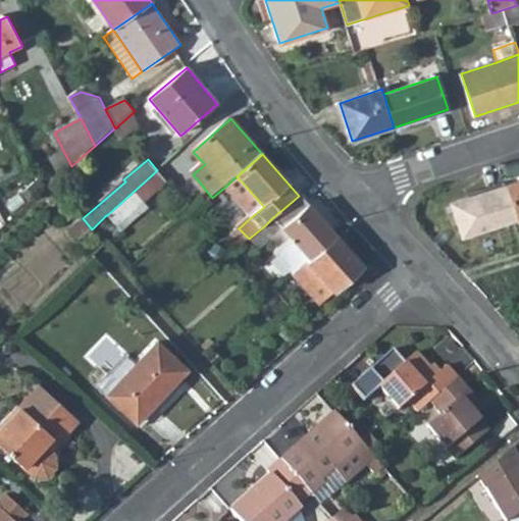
[(157,170),(107,215),(106,215),(120,231),(148,208),(143,202),(167,181),(157,170)]
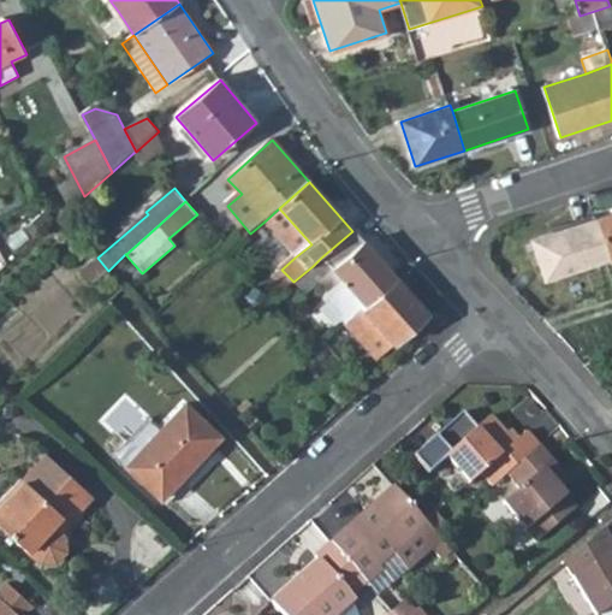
[(279,208),(265,222),(295,258),(312,244),(279,208)]
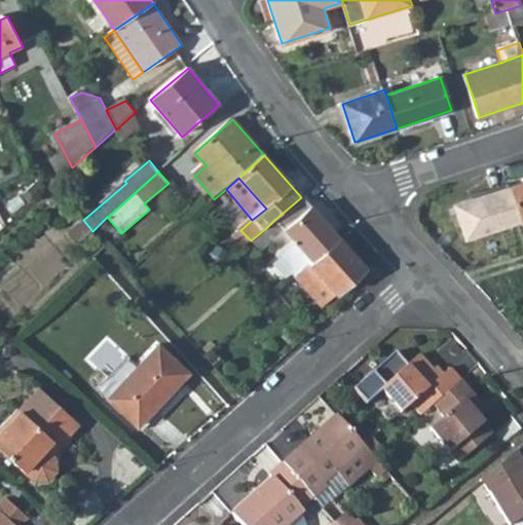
[(521,224),(522,223),(522,182),(510,187),(520,220),(521,224)]
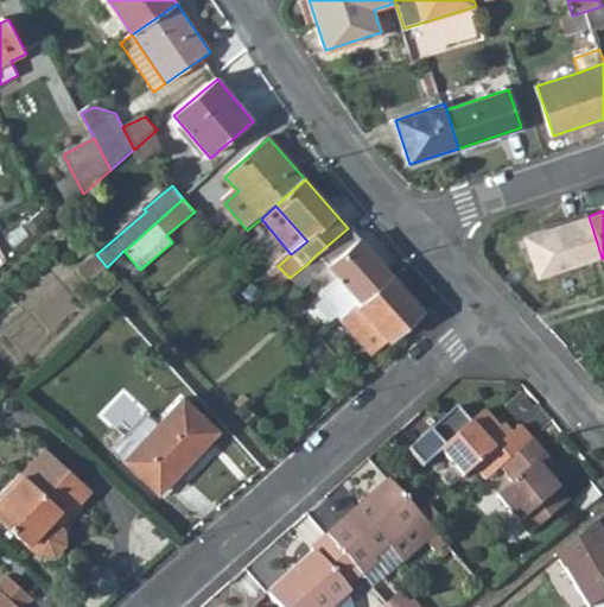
[(538,276),(601,254),(589,216),(526,236),(538,276)]
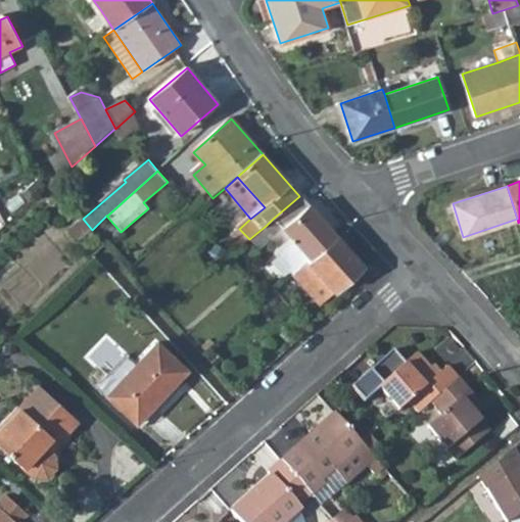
[(293,277),(336,238),(323,224),(299,196),(273,219),(289,239),(274,252),(293,277)]
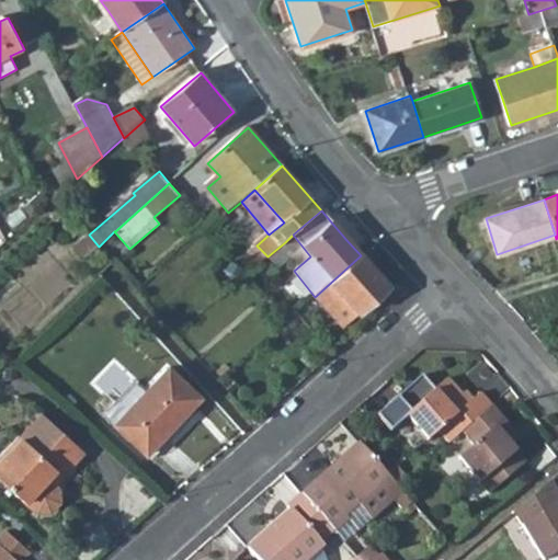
[(266,258),(276,270),(295,253),(285,242),(268,256),(266,258)]
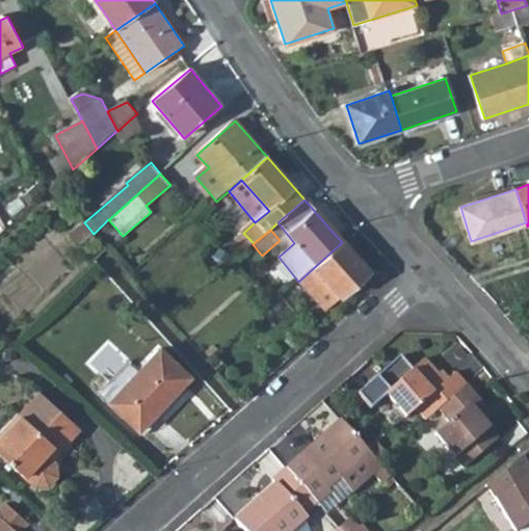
[(326,313),(370,273),(342,242),(298,282),(326,313)]
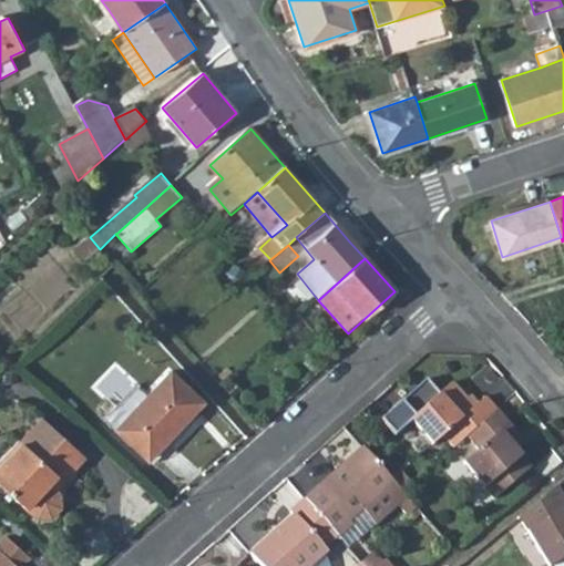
[(202,402),(171,372),(116,429),(147,459),(202,402)]
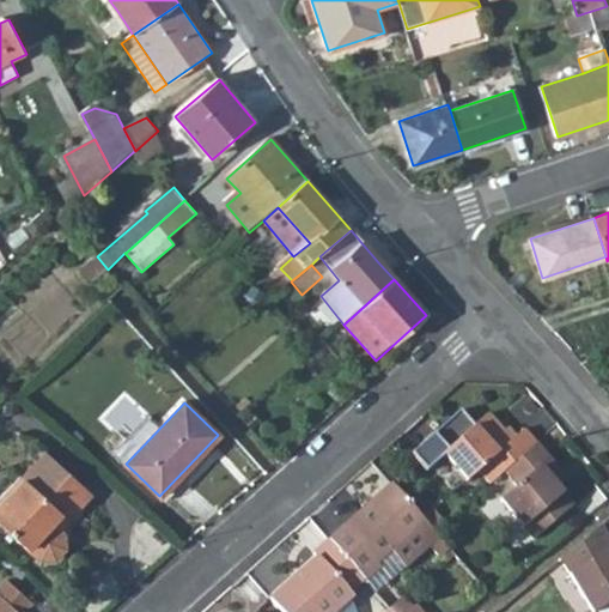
[(507,468),(539,440),(527,426),(516,436),(493,411),(479,424),(466,408),(416,452),(430,467),(446,452),(473,479),(483,470),(493,482),(506,470),(507,468)]
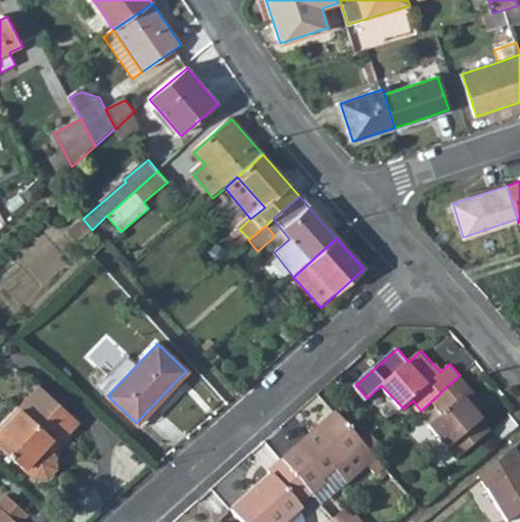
[(474,409),(482,401),(460,375),(433,399),(432,400),(442,412),(429,424),(459,457),(491,428),(474,409)]
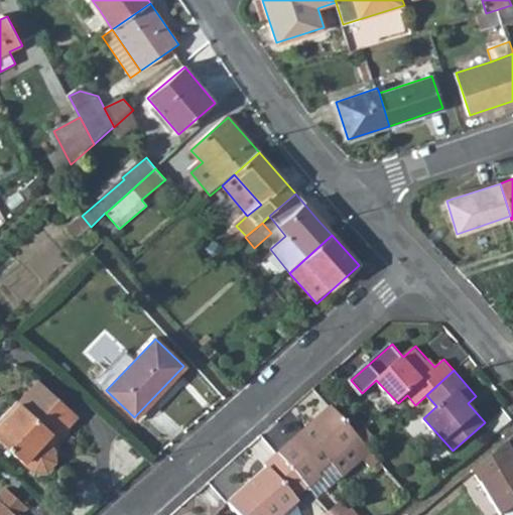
[(79,417),(40,381),(0,422),(0,440),(28,468),(32,471),(36,472),(40,472),(46,470),(51,465),(53,462),(54,458),(53,452),(51,447),(45,440),(60,424),(67,430),(79,417)]
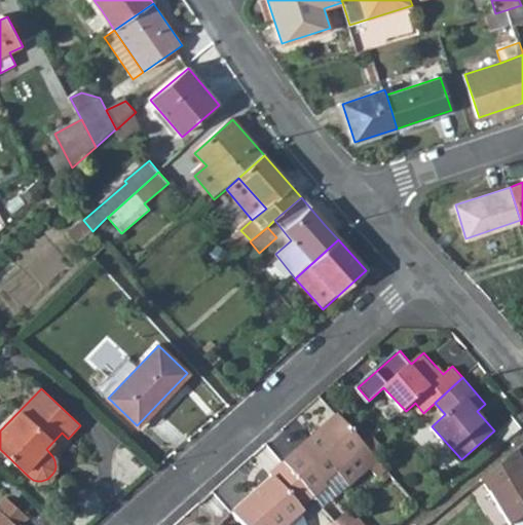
[(362,444),(339,418),(286,466),(318,501),(332,490),(329,488),(340,478),(353,492),(375,474),(382,466),(373,457),(369,452),(362,444)]
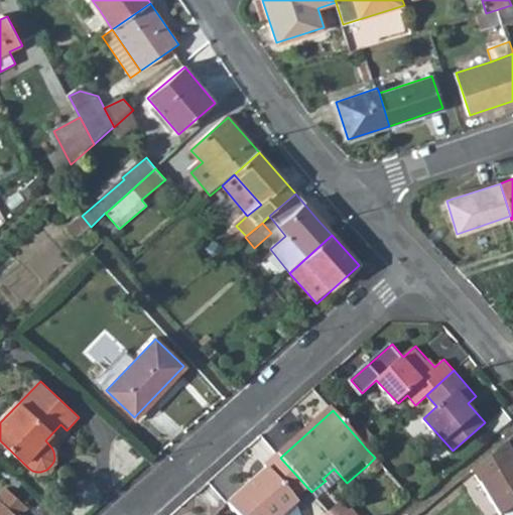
[(363,428),(355,435),(362,443),(366,448),(374,441),(363,428)]
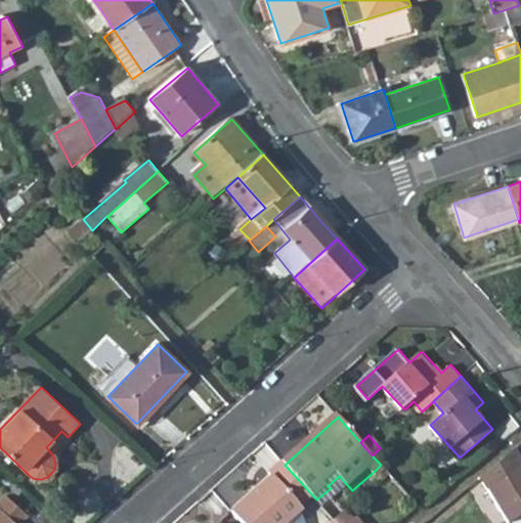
[(481,476),(518,518),(520,516),(520,453),(515,447),(481,476)]
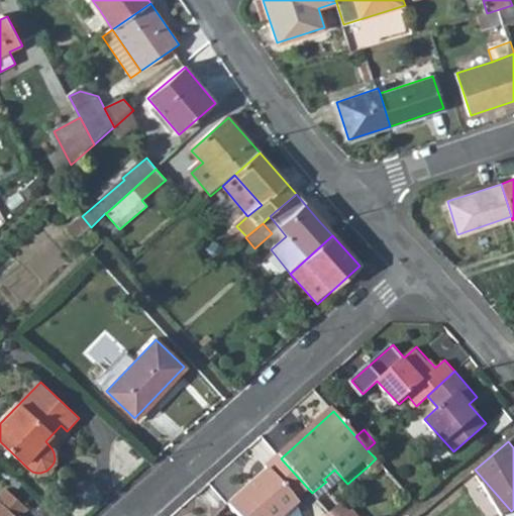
[(294,515),(297,513),(305,506),(302,502),(312,493),(281,458),(271,467),(274,471),(230,509),(236,515),(294,515)]
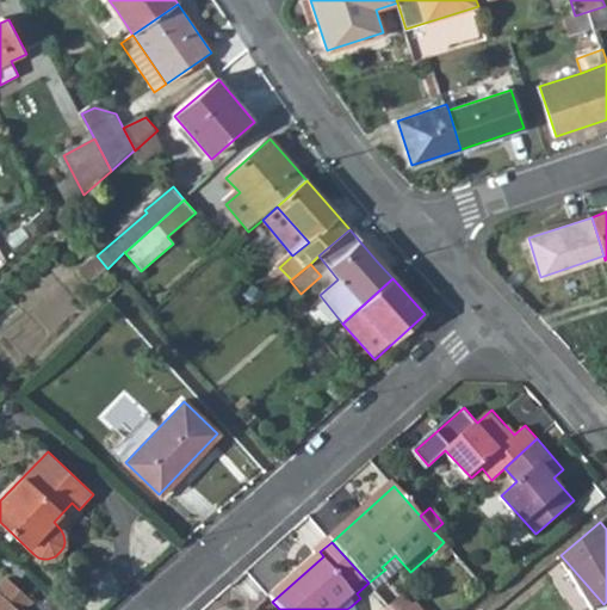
[(453,554),(444,542),(435,550),(445,561),(453,554)]
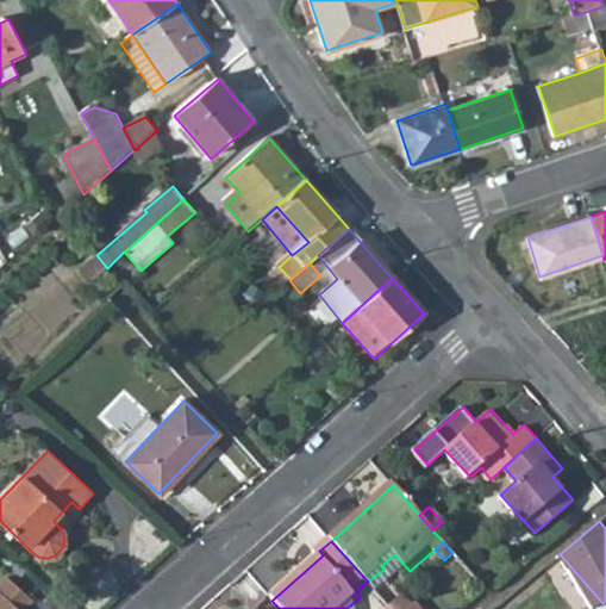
[(23,608),(31,602),(7,580),(0,588),(0,608),(23,608)]
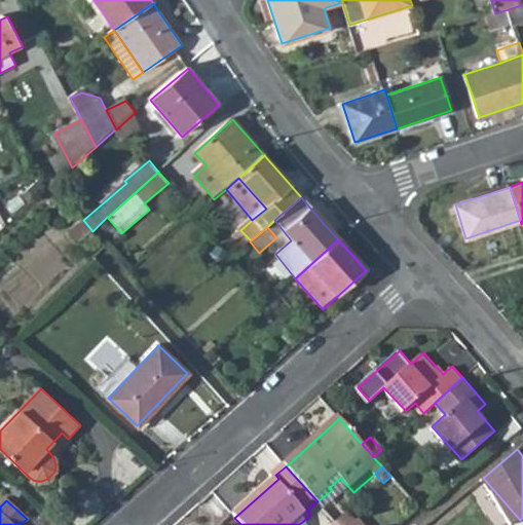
[(334,519),(338,524),(350,524),(355,521),(344,510),(334,519)]
